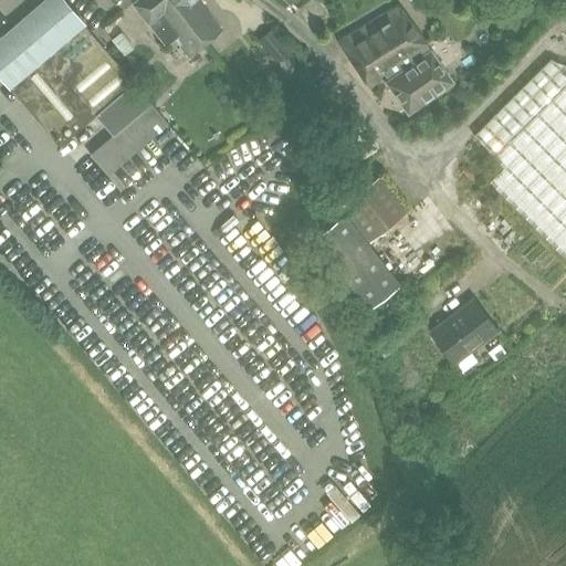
[(63,0),(44,0),(0,38),(0,75),(59,146),(134,82),(63,0)]
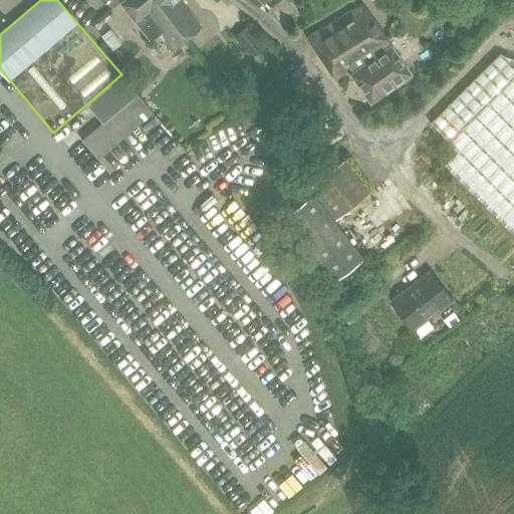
[(156,0),(121,0),(119,2),(151,40),(158,34),(171,50),(187,38),(173,20),(156,0)]
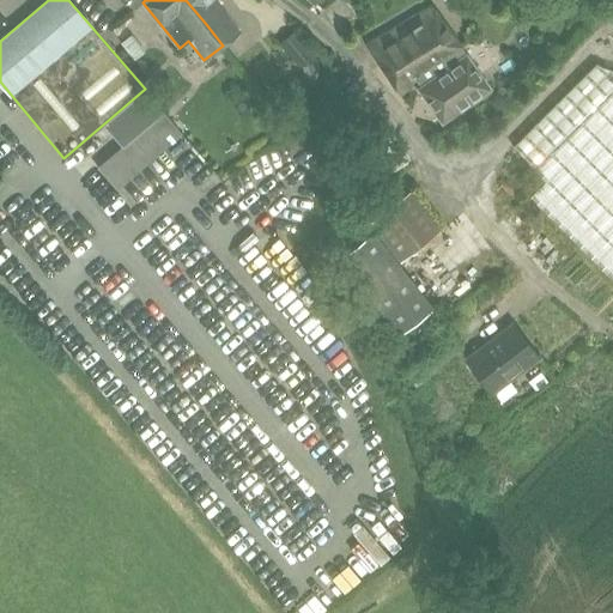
[(186,0),(206,24),(223,46),(240,31),(214,0),(186,0)]
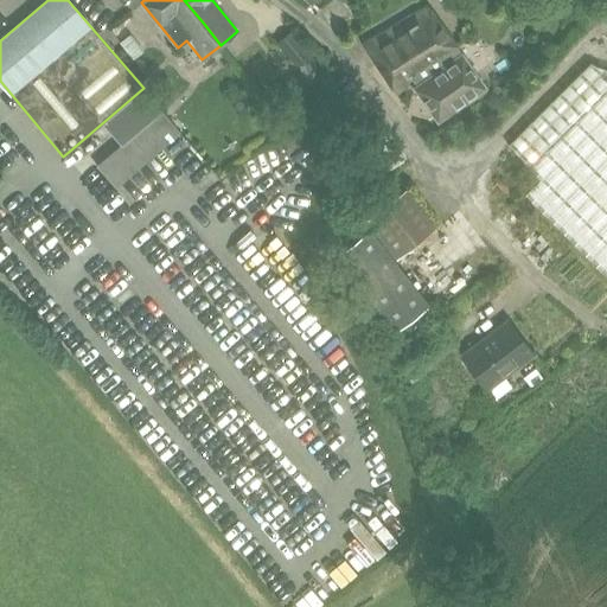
[(425,2),(363,43),(396,93),(414,81),(416,85),(461,55),(425,2)]
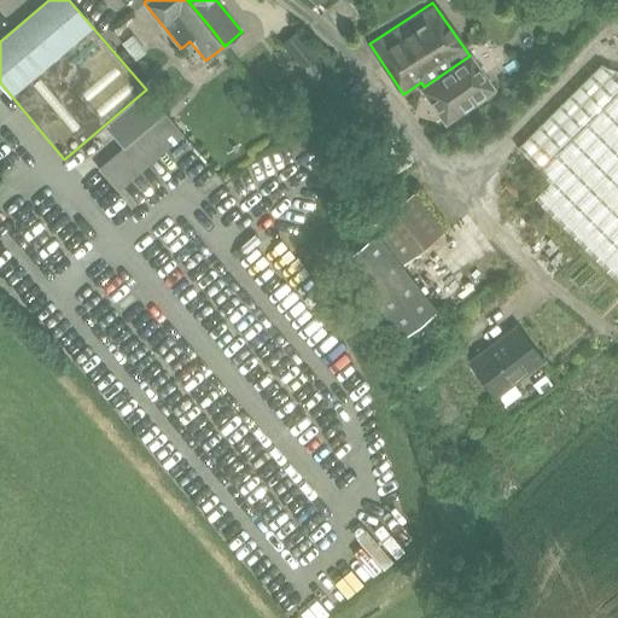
[(127,27),(116,35),(129,52),(140,44),(127,27)]
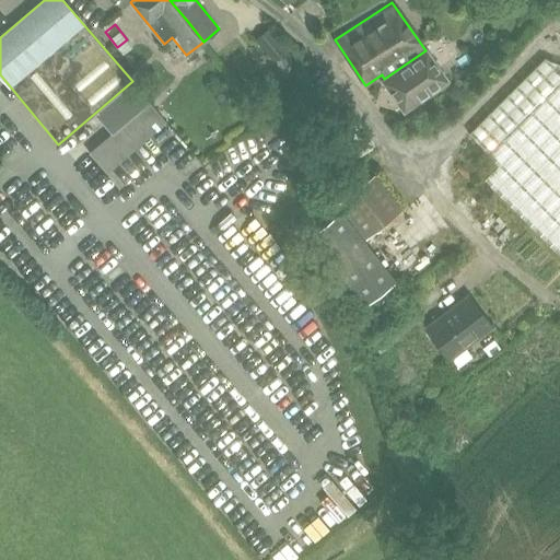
[(267,26),(255,37),(272,60),(277,58),(291,55),(267,26)]
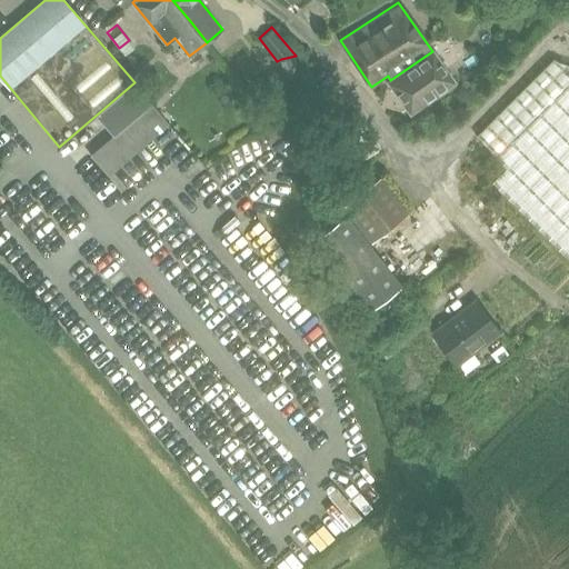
[(390,80),(388,82),(409,113),(453,82),(432,51),(390,80)]
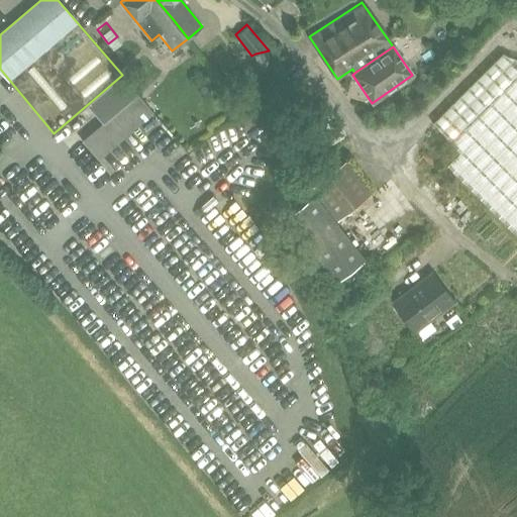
[(516,60),(501,54),(433,124),(458,152),(445,166),(516,237),(516,60)]
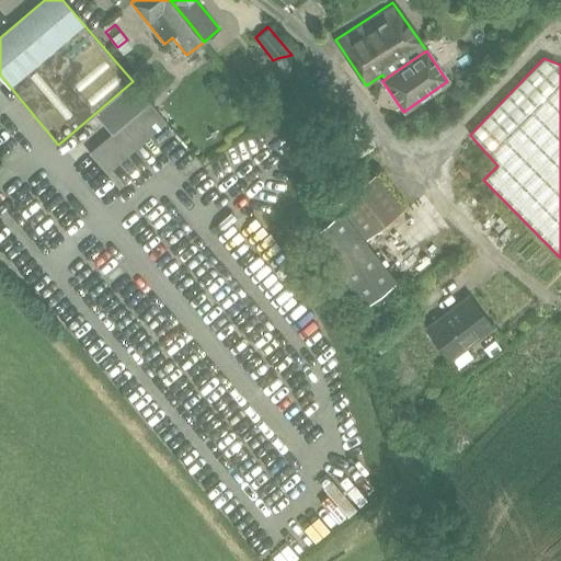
[(149,102),(88,152),(107,175),(167,123),(149,102)]
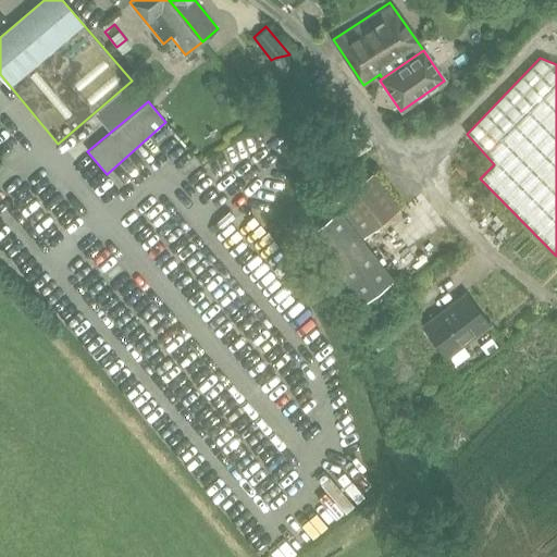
[(371,173),(335,200),(363,236),(398,208),(371,173)]
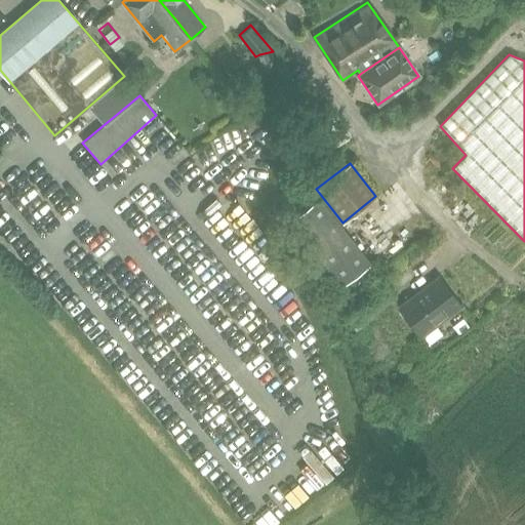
[(318,198),(290,219),(342,285),(369,264),(318,198)]
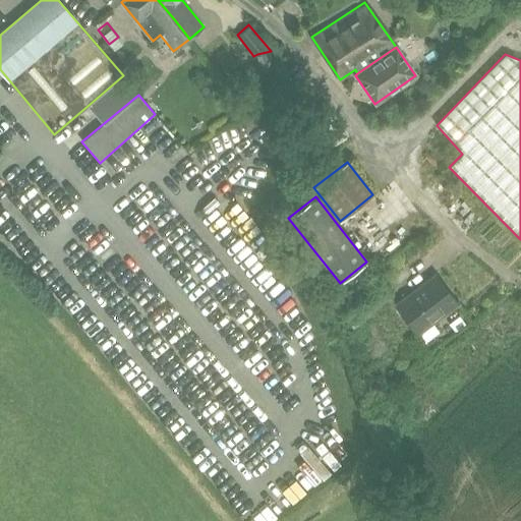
[(253,257),(242,268),(255,281),(267,271),(253,257)]
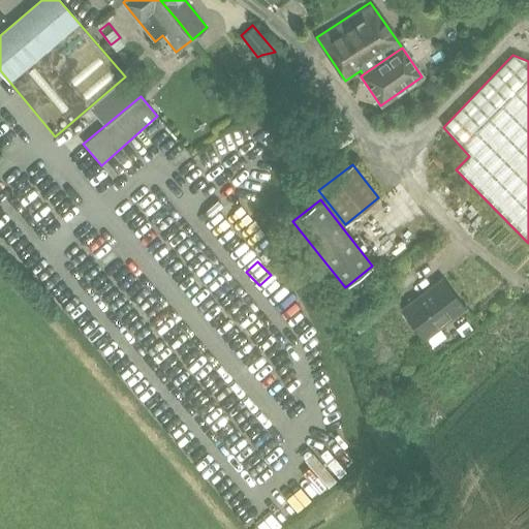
[(442,280),(403,310),(425,338),(464,308),(442,280)]
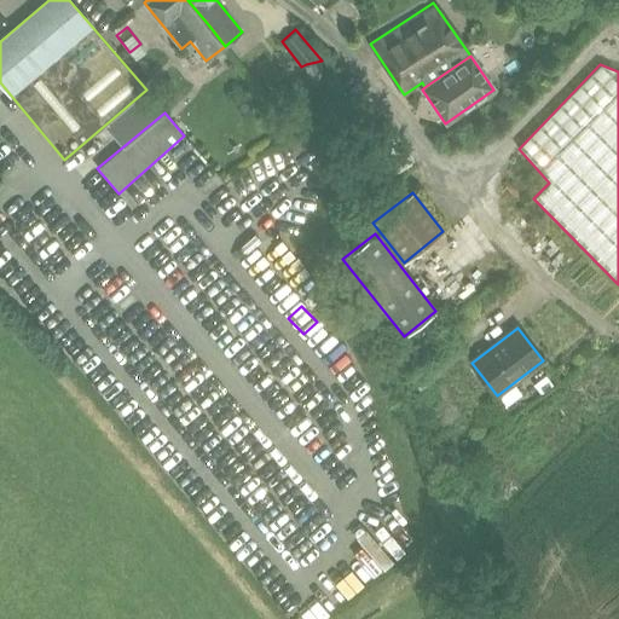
[(331,336),(319,346),(333,363),(343,353),(331,336)]
